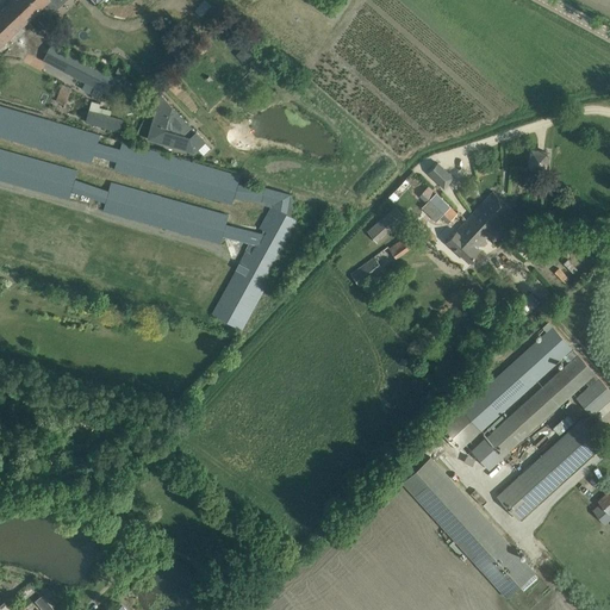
[(27,20),(49,0),(12,0),(10,2),(27,20)]
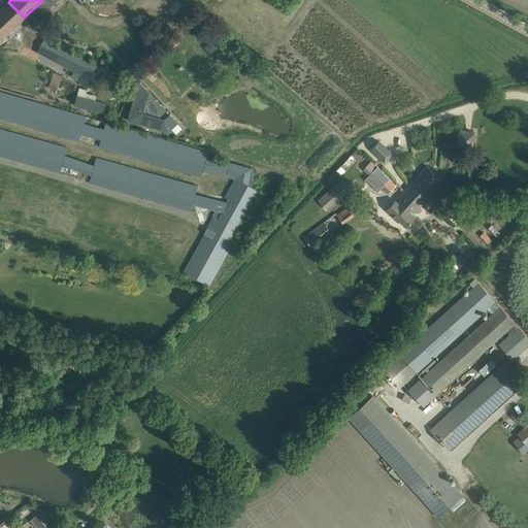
[(0,40),(24,18),(8,2),(0,9),(0,40)]
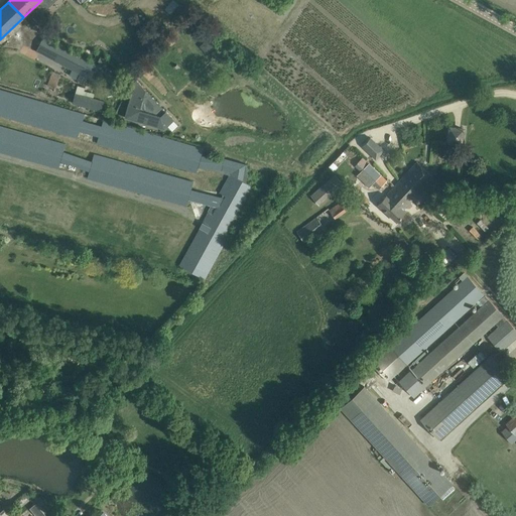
[(159,22),(151,29),(156,34),(163,27),(159,22)]
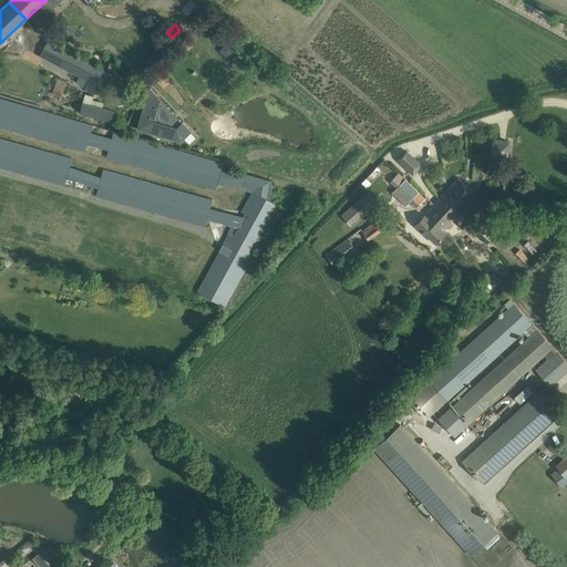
[(142,50),(142,38),(130,38),(130,49),(142,50)]
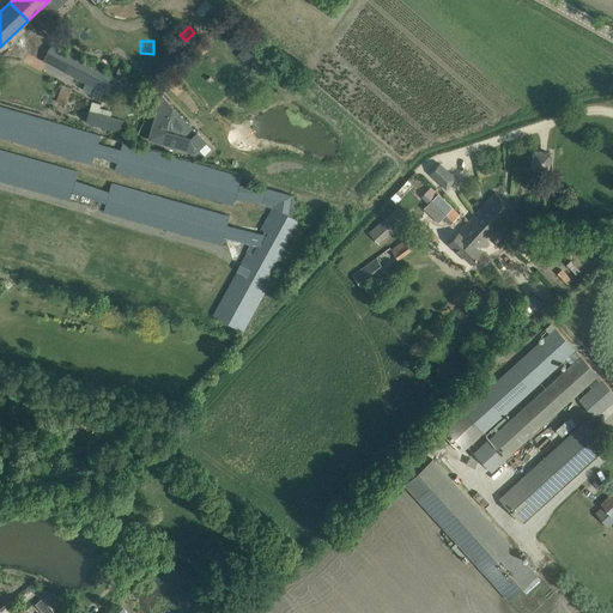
[(52,43),(43,60),(115,98),(123,82),(52,43)]
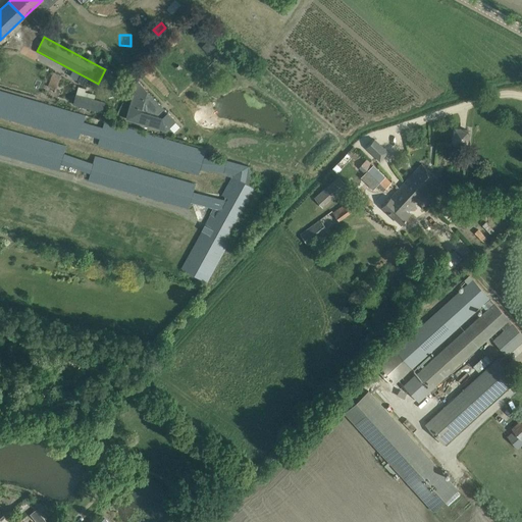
[(61,75),(53,72),(48,87),(56,90),(61,75)]
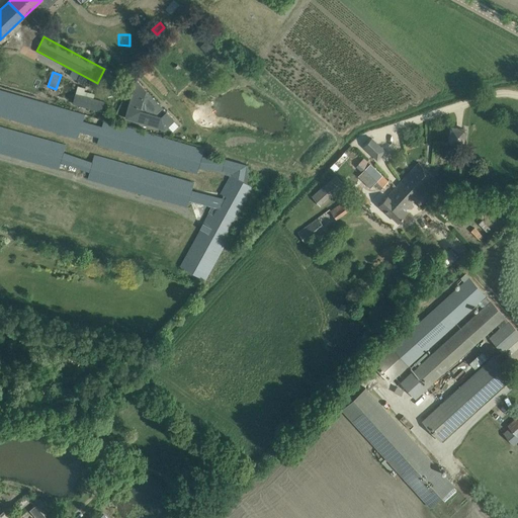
[(175,120),(136,79),(124,118),(165,130),(175,120)]
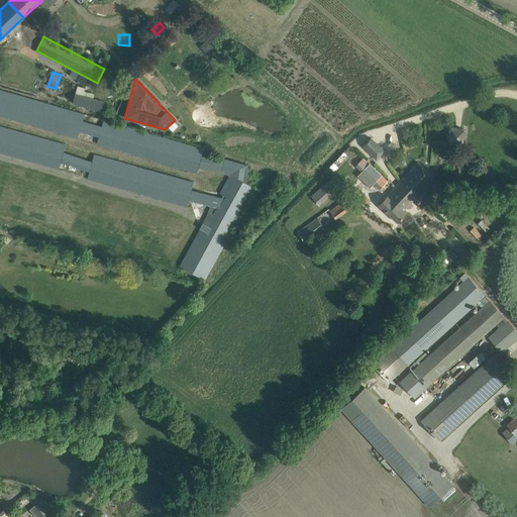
[(72,104),(101,112),(104,101),(85,96),(87,88),(77,85),(72,104)]
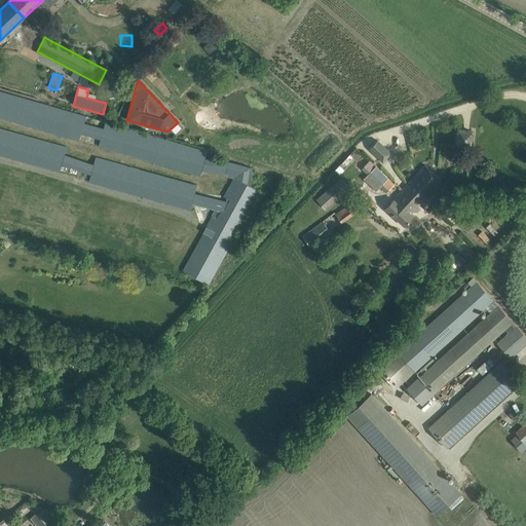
[(0,91),(0,117),(78,141),(85,116),(0,91)]
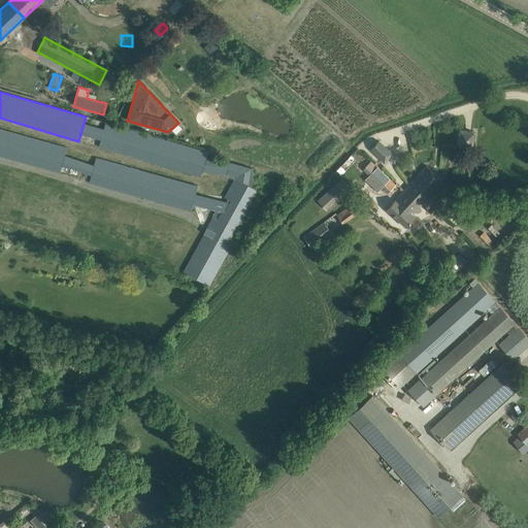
[(101,140),(99,147),(201,176),(207,153),(106,123),(104,130),(101,140)]
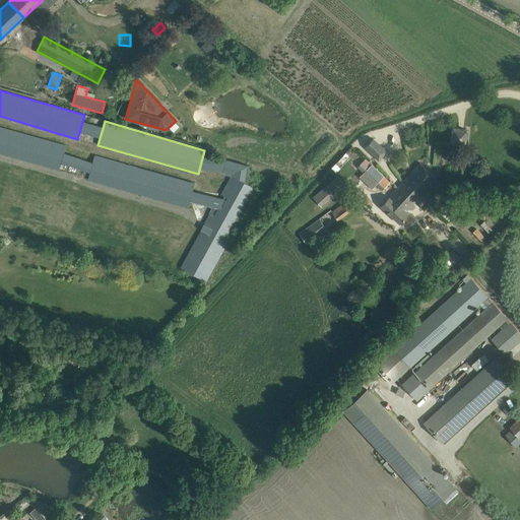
[(469,127),(452,126),(451,143),(467,145),(469,127)]
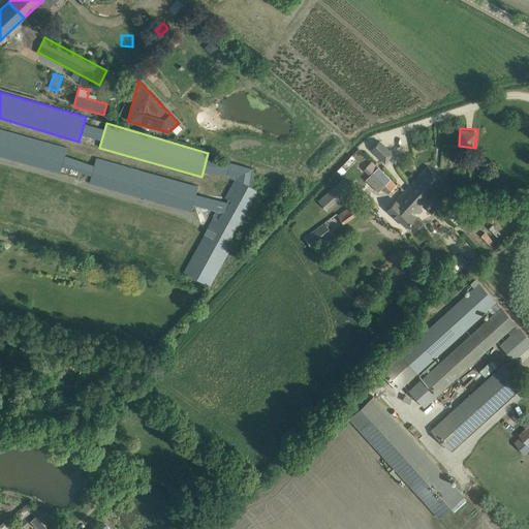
[(0,155),(60,173),(69,176),(72,161),(64,158),(66,148),(0,129),(0,155)]
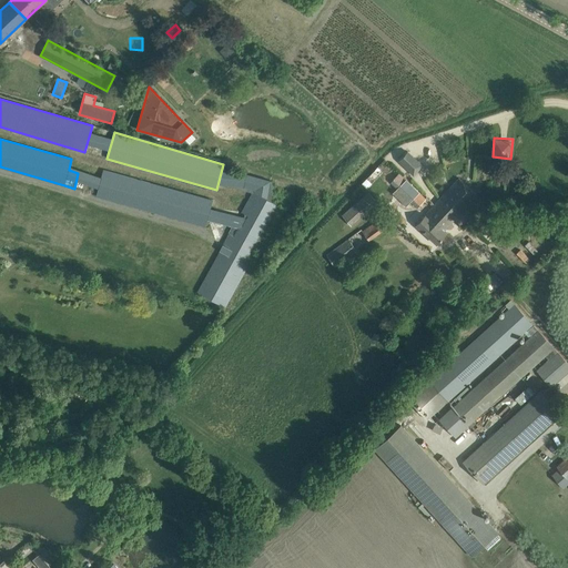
[(408,151),(398,161),(414,175),(425,164),(419,160),(419,161),(408,151)]
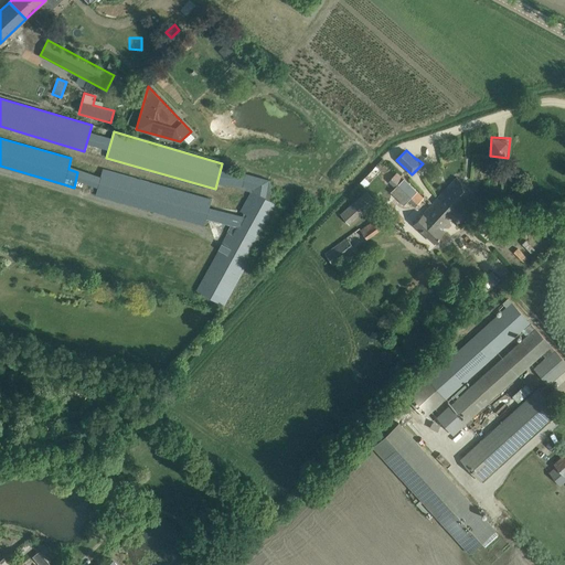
[(210,198),(103,169),(95,196),(204,226),(212,199),(210,198)]
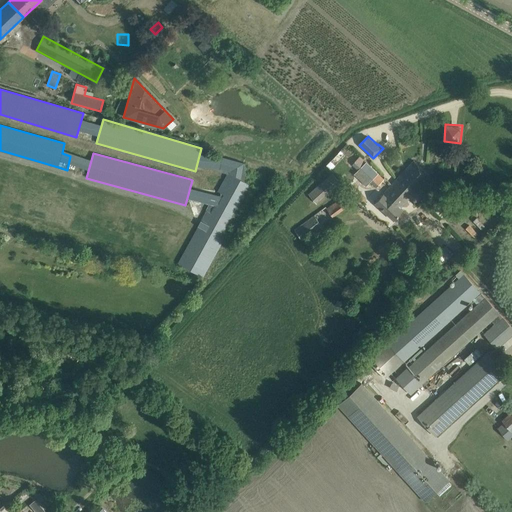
[(383,179),(360,156),(352,164),(376,187),(383,179)]
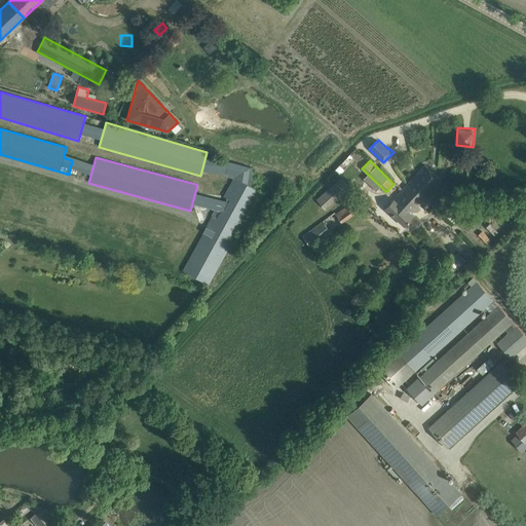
[(424,164),(403,189),(419,204),(441,181),(424,164)]
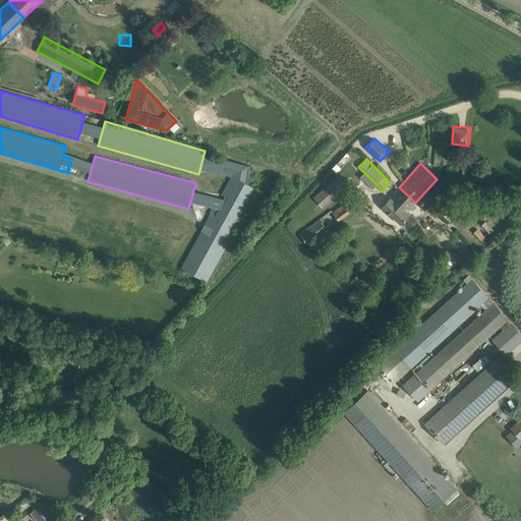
[(207,282),(257,189),(232,175),(181,269),(207,282)]
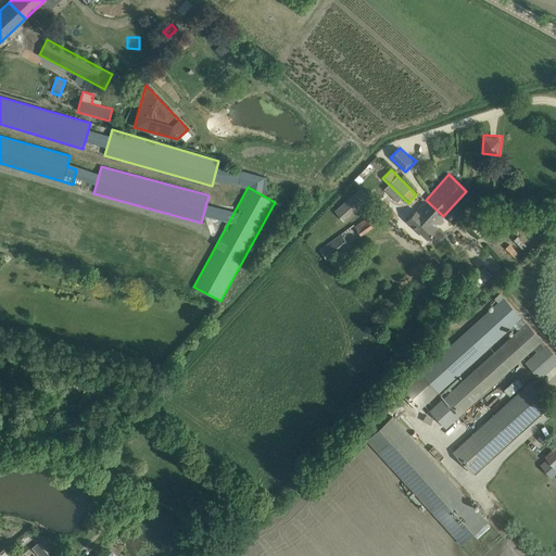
[(335,211),(344,222),(370,199),(361,188),(335,211)]
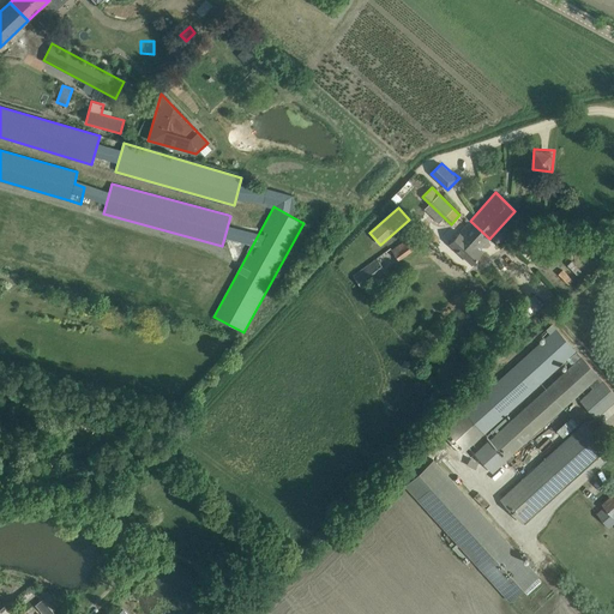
[(480,250),(489,239),(470,221),(450,244),(473,264),(483,252),(480,250)]
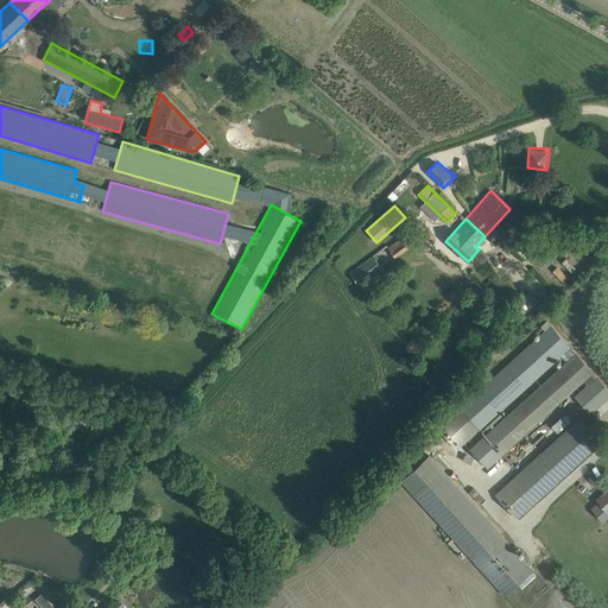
[(388,247),(394,258),(410,247),(403,236),(388,247)]
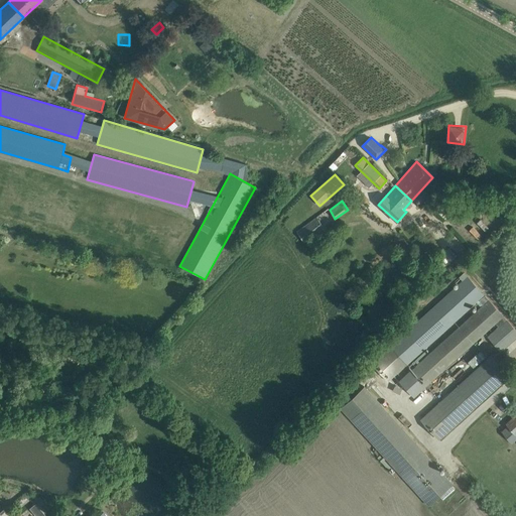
[(296,232),(304,243),(325,228),(316,217),(296,232)]
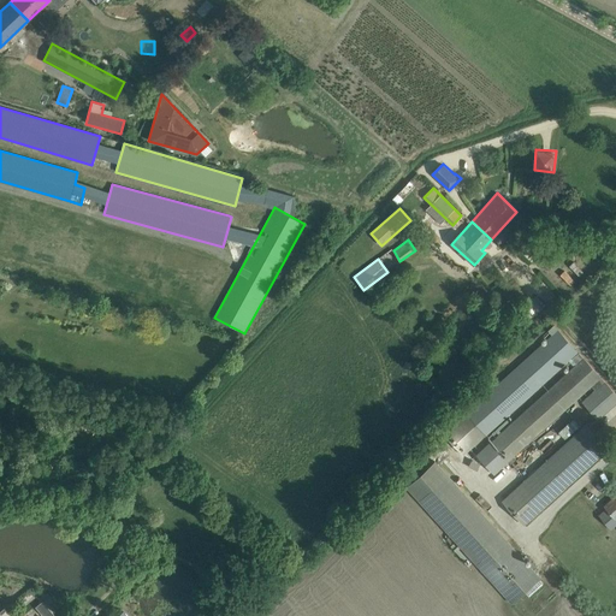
[(456,326),(462,318),(460,315),(452,324),(456,326)]
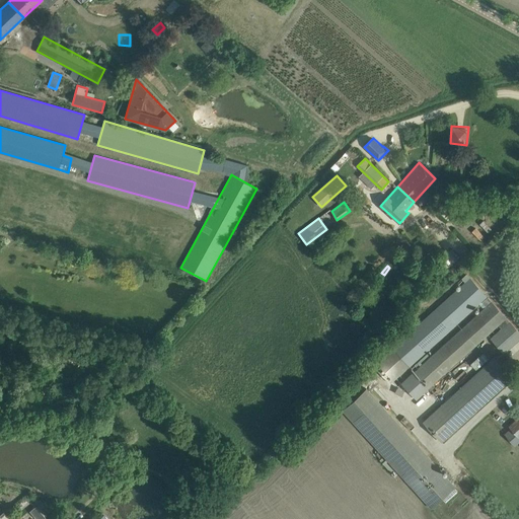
[(458,288),(373,365),(390,383),(474,308),(475,307),(482,302),(486,306),(412,373),(427,389),(433,384),(444,374),(463,357),(498,325),(501,328),(490,339),(503,353),(518,339),(518,332),(466,275),(461,279),(464,282),(460,286),(460,287),(459,287),(458,288)]
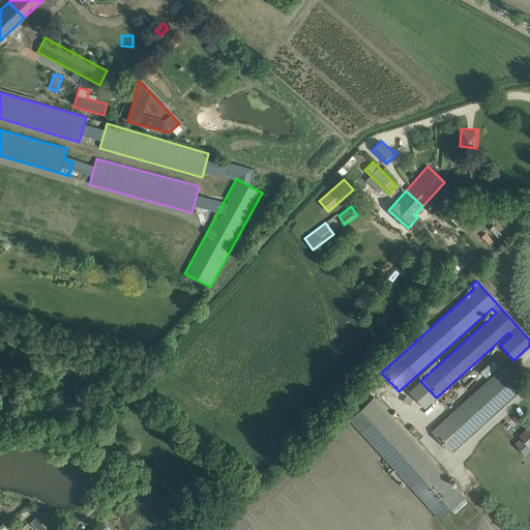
[(437,363),(440,360),(438,359),(433,363),(429,367),(422,373),(424,375),(428,372),(429,373),(430,372),(429,371),(431,369),(437,363)]
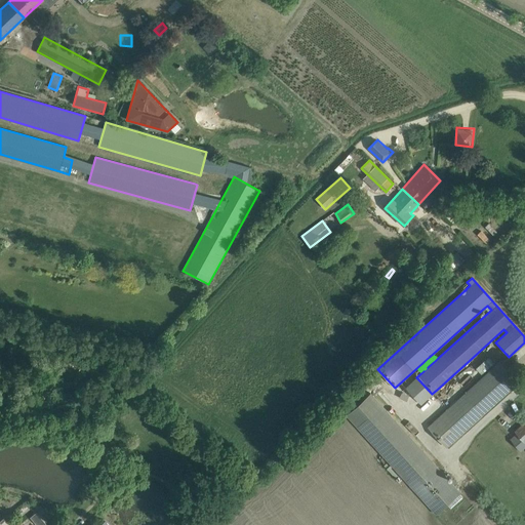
[(499,362),(463,394),(428,427),(445,447),(482,415),(518,382),(499,362)]
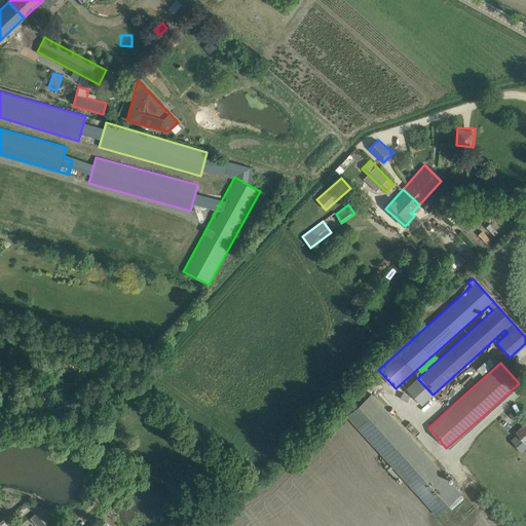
[(525,392),(525,393),(525,392),(525,422),(515,433),(518,436),(512,440),(521,452),(525,447),(525,444),(525,443),(525,442),(525,392)]
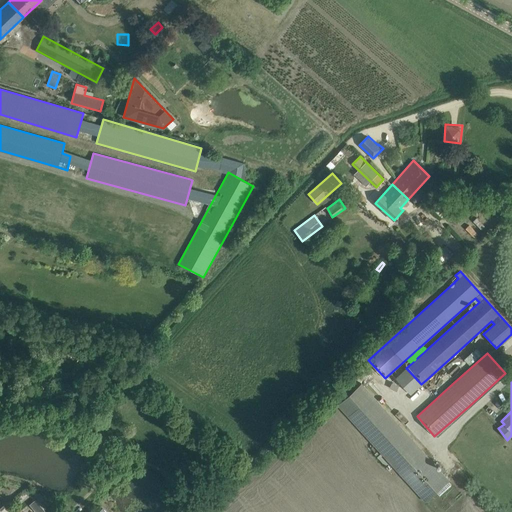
[(361,383),(338,404),(426,501),(449,480),(442,473),(445,470),(442,467),(439,469),(361,383)]
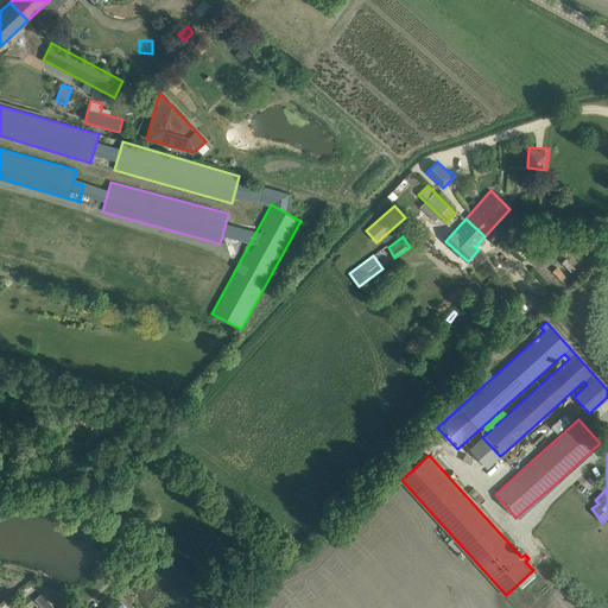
[(448,536),(444,539),(461,556),(463,553),(453,542),(454,540),(451,538),(450,539),(448,536)]
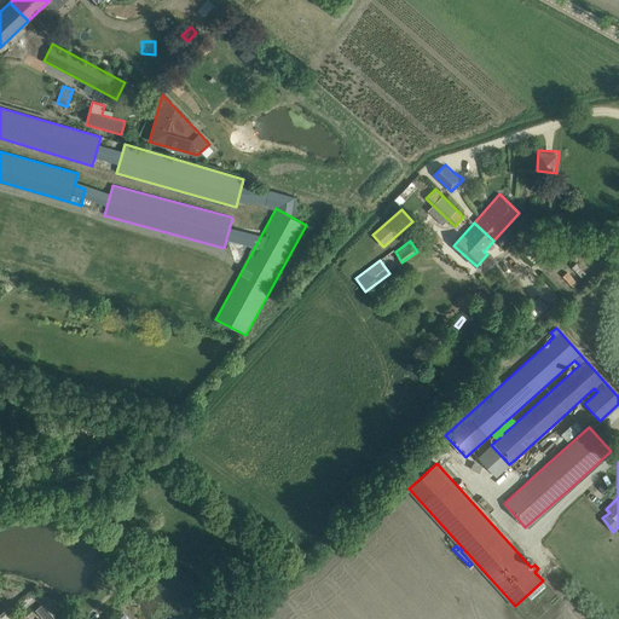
[(42,618),(55,618),(42,605),(35,609),(42,618)]
